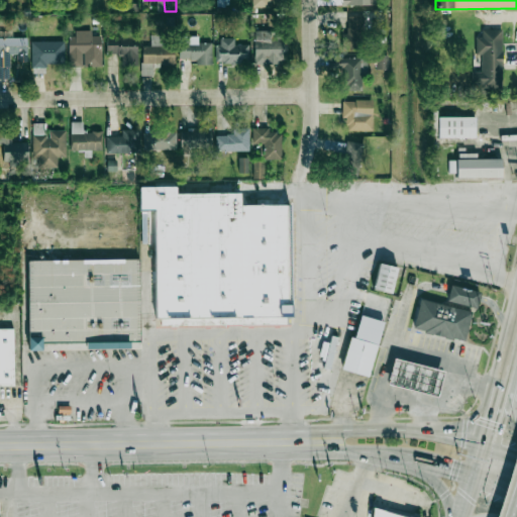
[(365,17),(344,17),(344,50),(365,50),(365,17)]
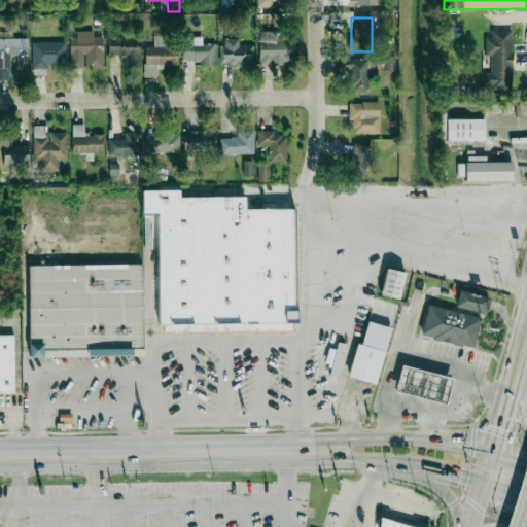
[(513,89),(512,30),(488,30),(488,72),(481,72),(481,89),(513,89)]
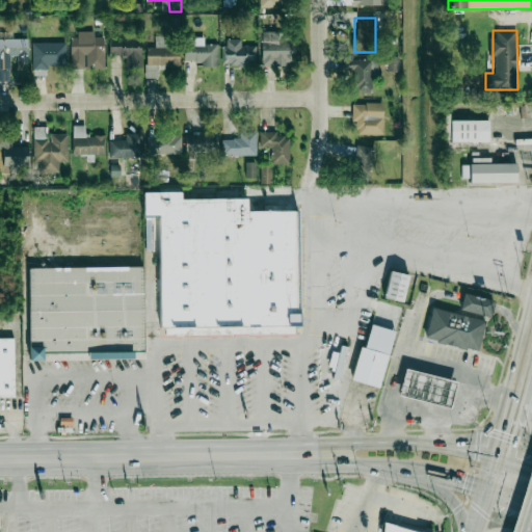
[(293,34),(261,34),(261,65),(293,65),(293,34)]
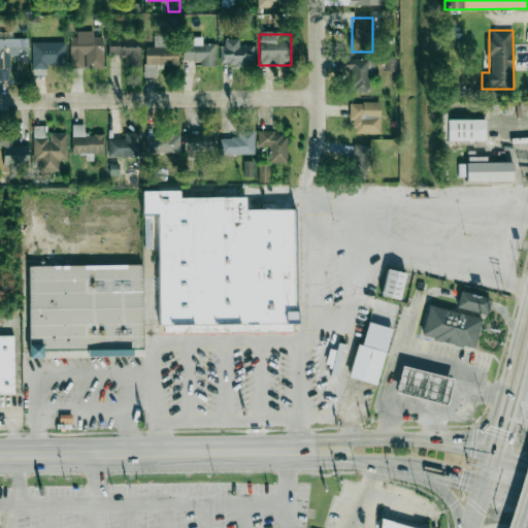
[(103,67),(103,37),(70,37),(70,66),(84,66),(84,67),(103,67)]
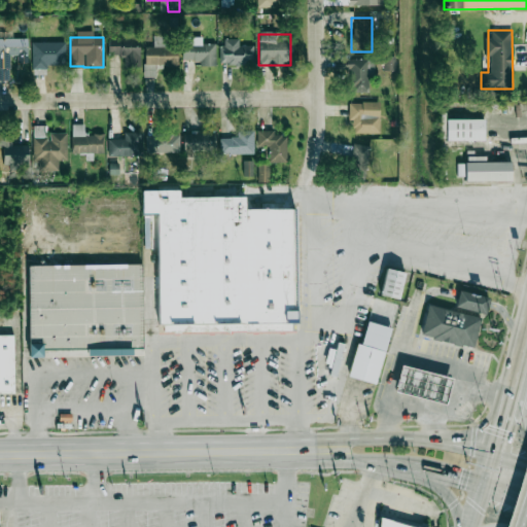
[(238,39),(220,39),(220,65),(252,65),(252,46),(238,46),(238,39)]
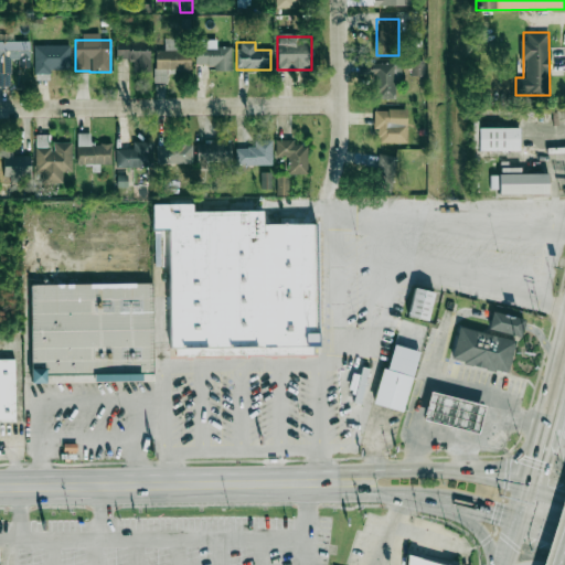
[(149,72),(149,44),(117,44),(117,60),(134,60),(134,72),(149,72)]
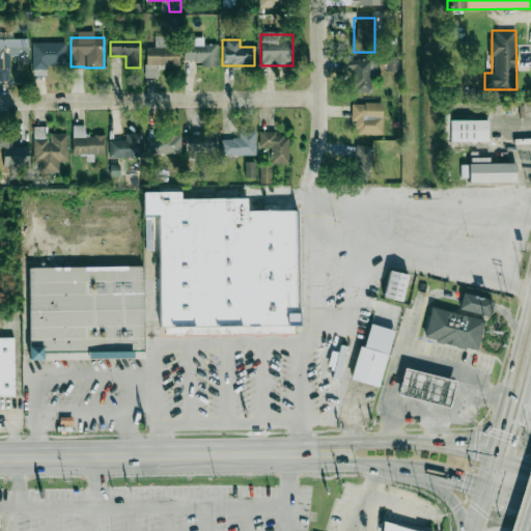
[(64,44),(32,44),(32,74),(48,74),(48,65),(64,65),(64,44)]
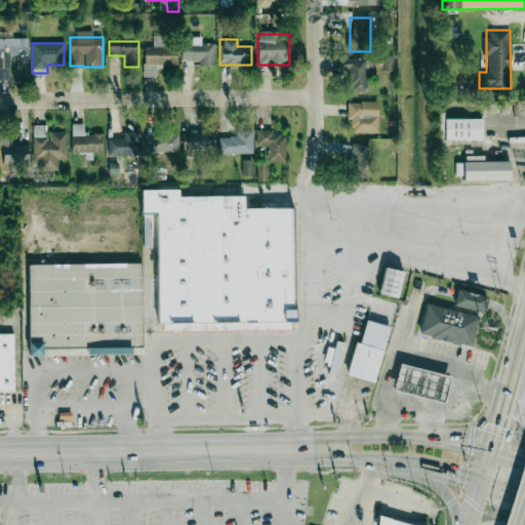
[(183,66),(213,66),(213,43),(183,43),(183,66)]
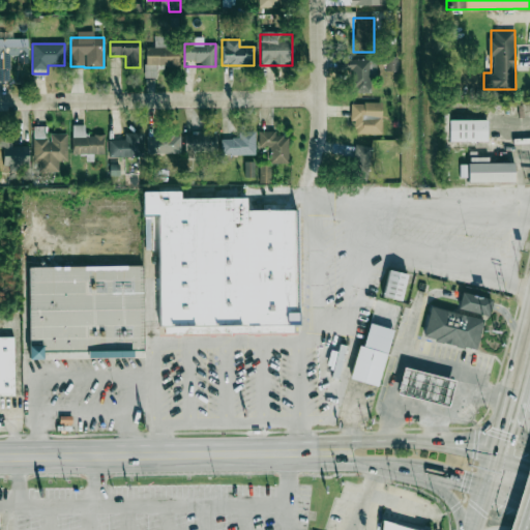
[(0,47),(0,81),(9,82),(9,61),(27,61),(27,48),(0,47)]
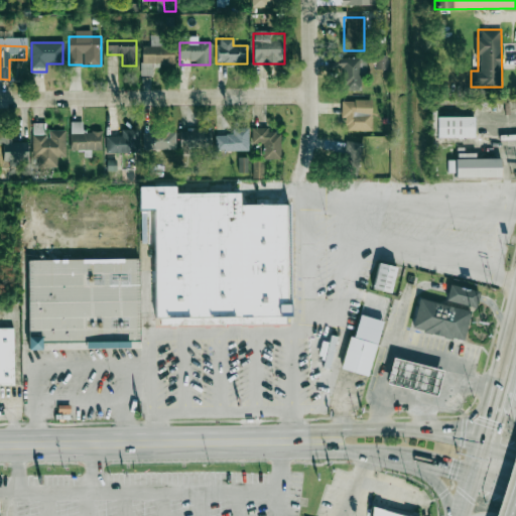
[(151,66),(173,66),(173,45),(141,45),(141,73),(151,74),(151,66)]
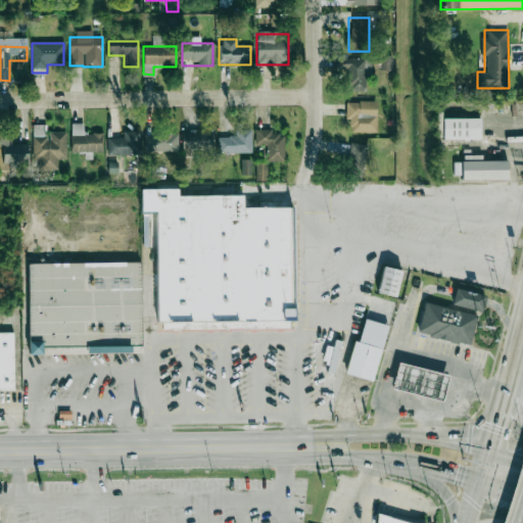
[(391,70),(391,56),(381,56),(380,69),(391,70)]
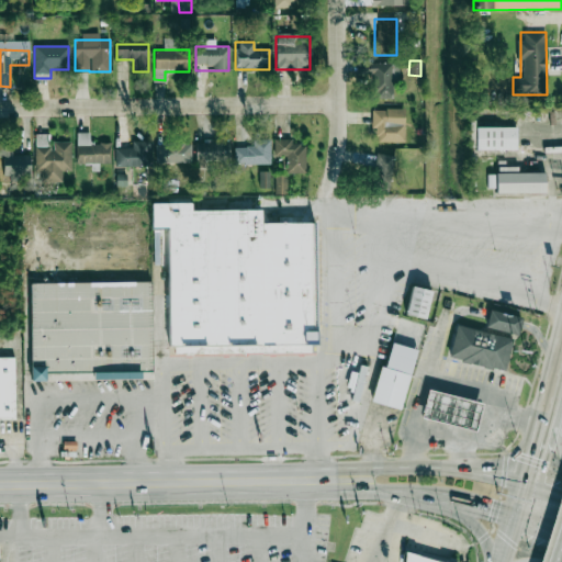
[(396,63),(371,63),(371,98),(396,98),(396,63)]
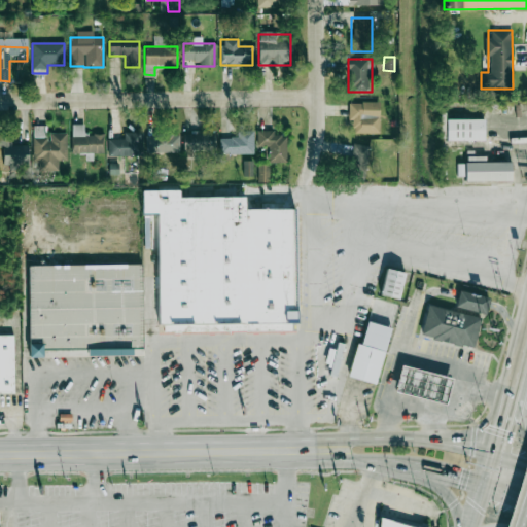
[(350,134),(379,134),(379,103),(350,103),(350,134)]
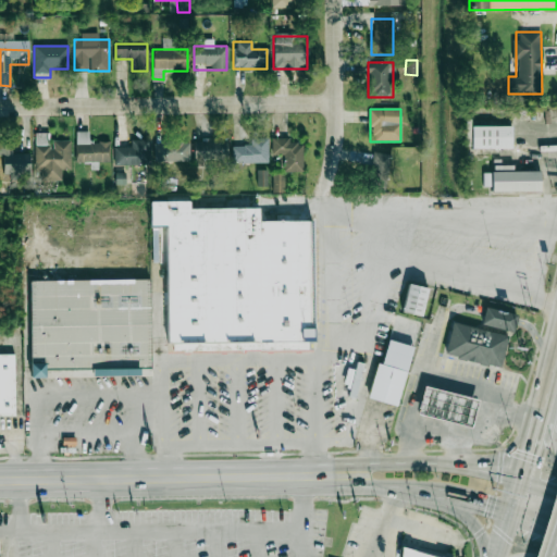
[(472,149),(514,149),(514,126),(472,126),(472,149)]
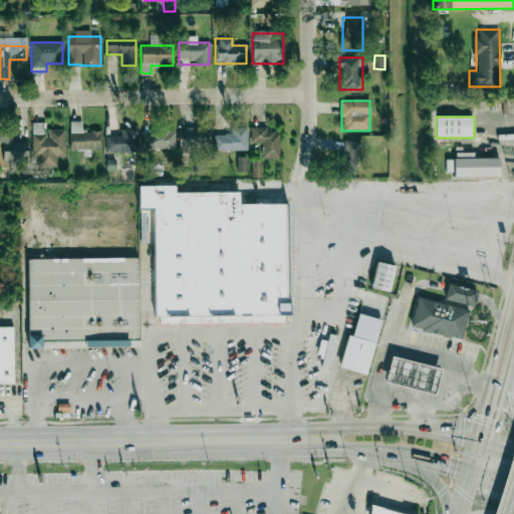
[(33,167),(57,167),(57,157),(64,157),(64,131),(44,131),(44,122),(33,122),(33,167)]
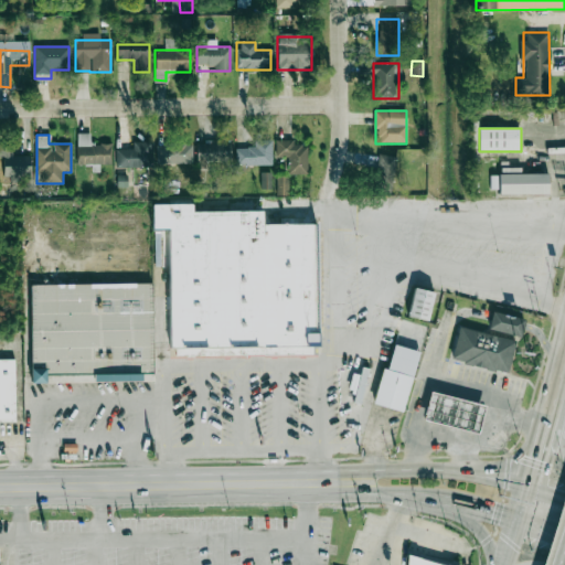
[(76,135),(76,166),(109,166),(109,145),(88,145),(88,135),(76,135)]
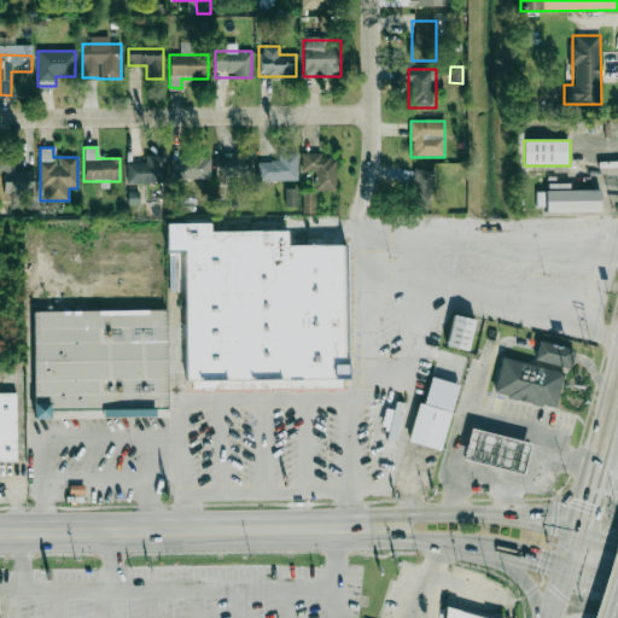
[(252,180),(252,155),(215,155),(215,180),(252,180)]
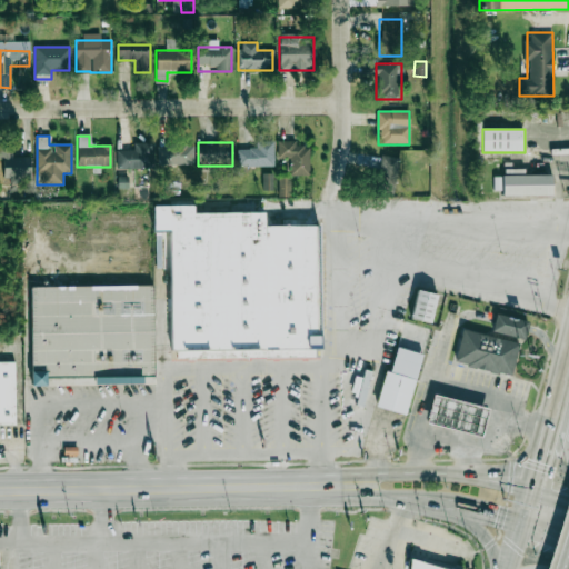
[(255,142),(255,149),(237,149),(237,167),(272,167),(272,142),(255,142)]
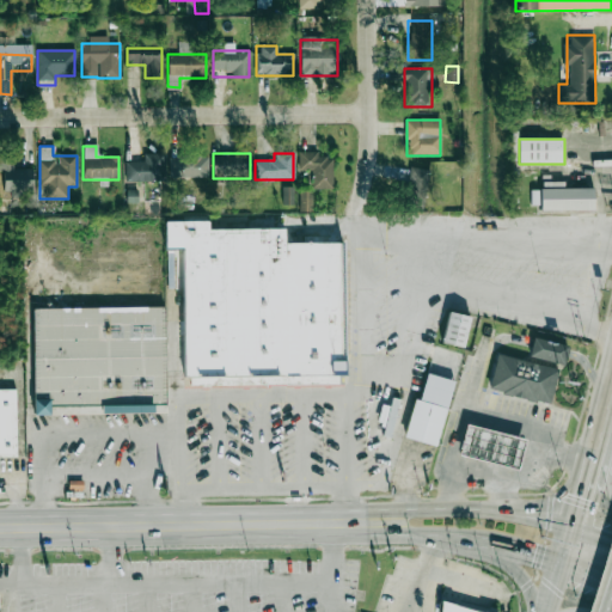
[(299,171),(312,171),(312,189),(332,189),(332,153),(299,153),(299,171)]
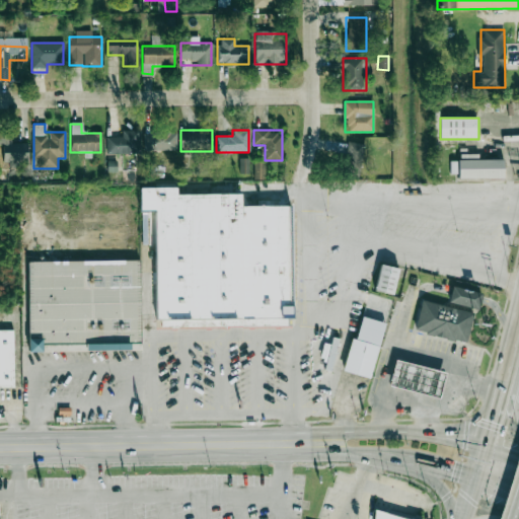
[(138,131),(105,131),(105,153),(138,153),(138,131)]
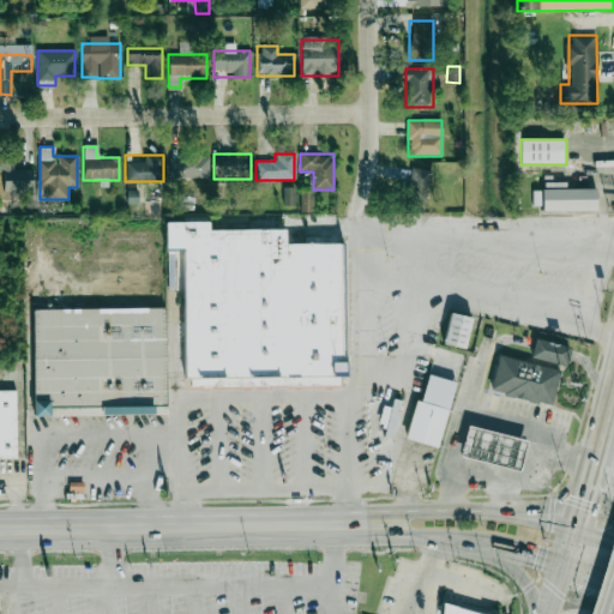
[(13,157),(0,157),(0,194),(34,194),(34,170),(13,170),(13,157)]
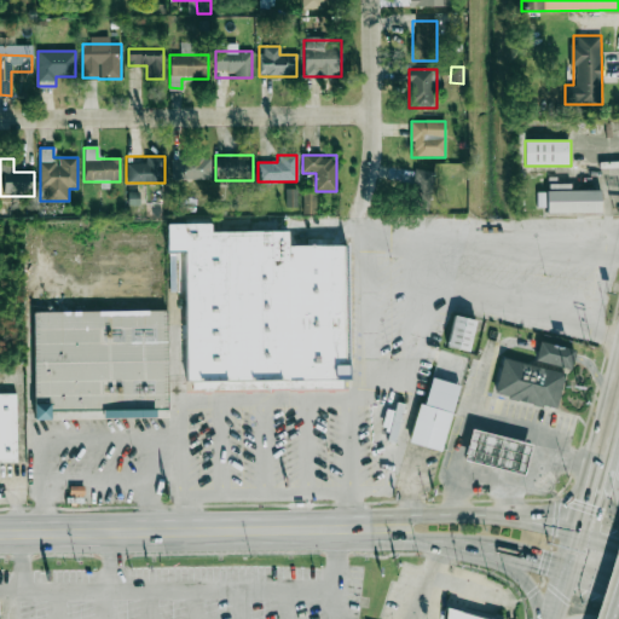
[(209,158),(169,158),(169,180),(209,180),(209,158)]
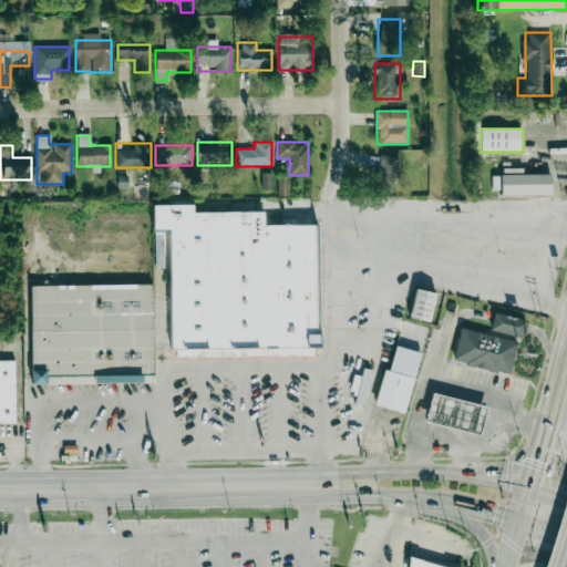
[(393,188),(395,158),(379,156),(375,187),(393,188)]
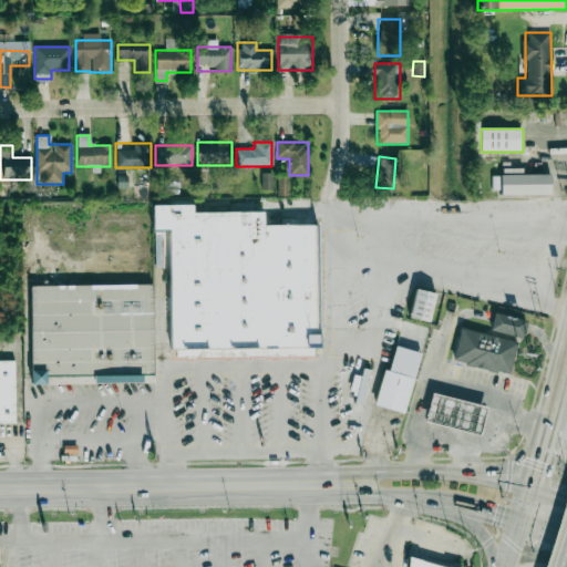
[(261,189),(272,189),(272,174),(261,174),(261,189)]
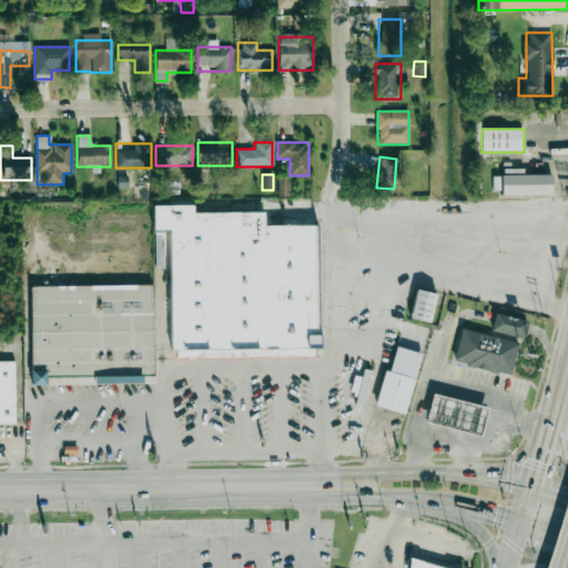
[(503,174),(503,195),(553,195),(553,174),(503,174)]
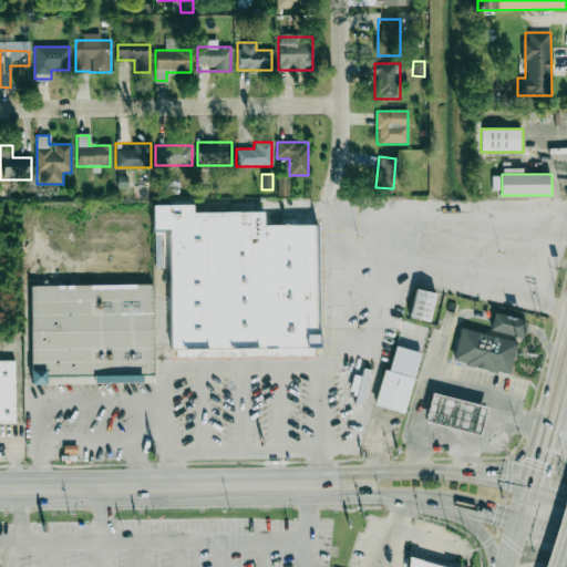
[(153,205),(153,234),(167,234),(167,349),(200,349),(200,357),(319,357),(319,226),(264,226),(264,213),(192,213),(192,205),(153,205)]
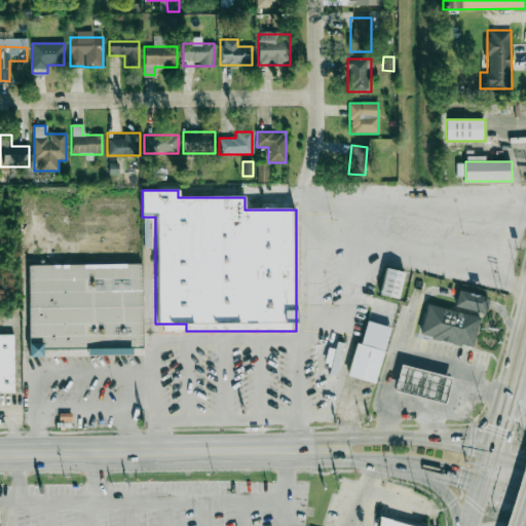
[(29,265),(29,352),(143,352),(143,265),(29,265)]
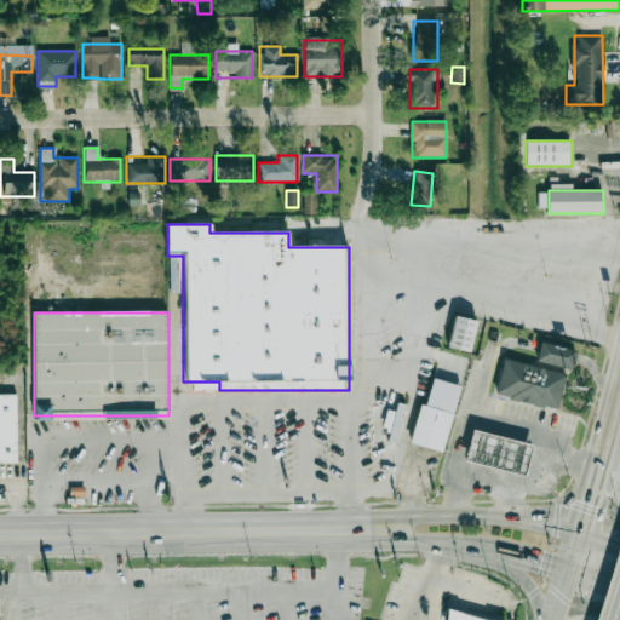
[(449,348),(474,351),(478,319),(454,315),(449,348)]
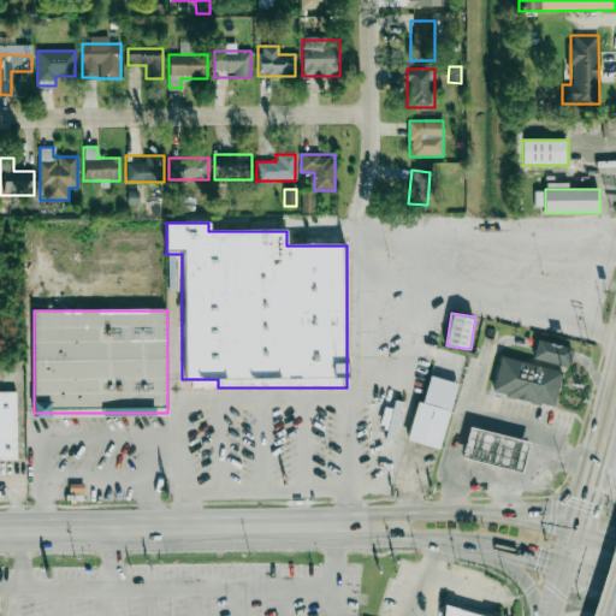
[(574,348),(538,339),(535,347),(533,357),(569,367),(572,357),(574,348)]
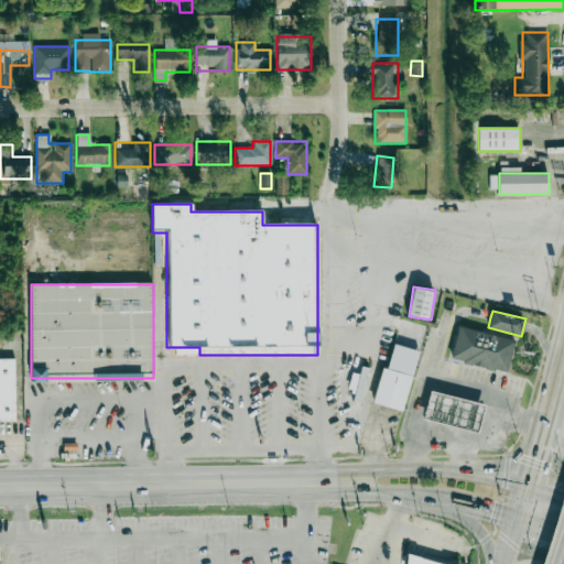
[(457,326),(451,358),(508,371),(514,339),(457,326)]
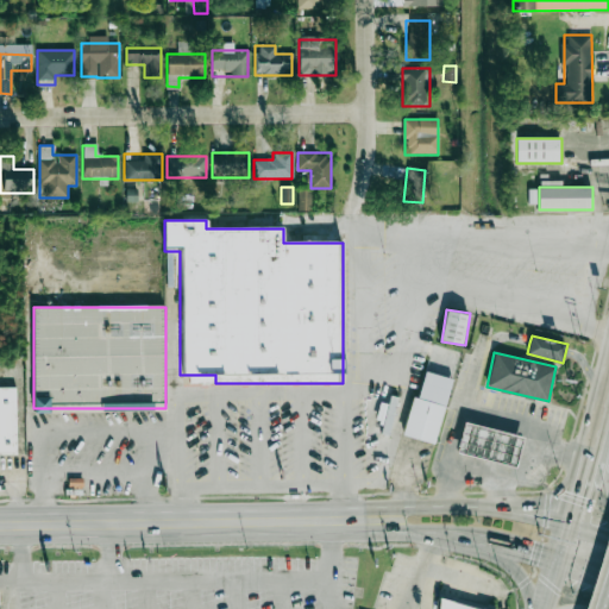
[(0,453),(16,453),(16,387),(0,387),(0,453)]
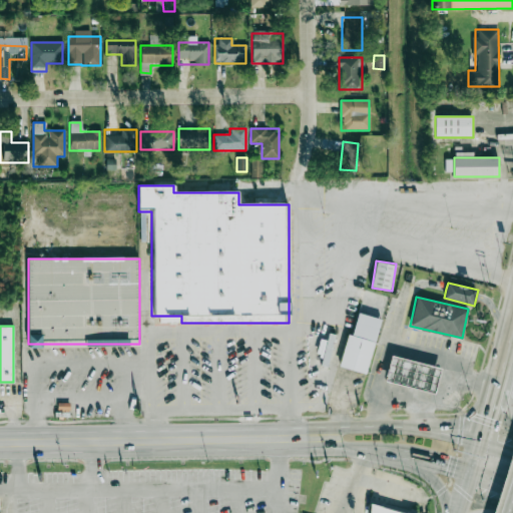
[(367,374),(376,342),(349,334),(340,366),(367,374)]
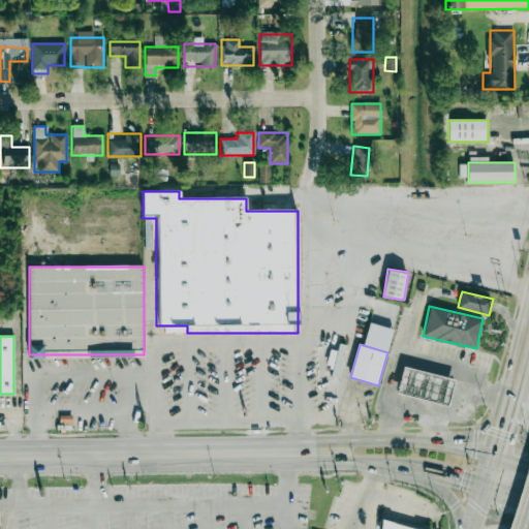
[(399,393),(449,405),(457,379),(405,367),(399,393)]
